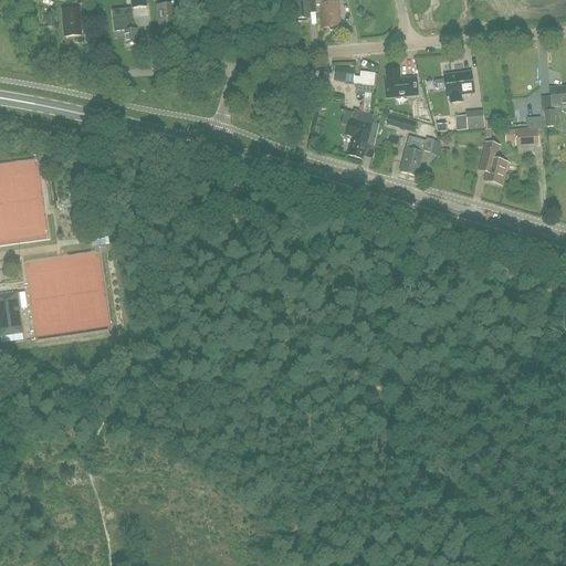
[(145,0),(132,0),(134,11),(147,10),(145,0)]
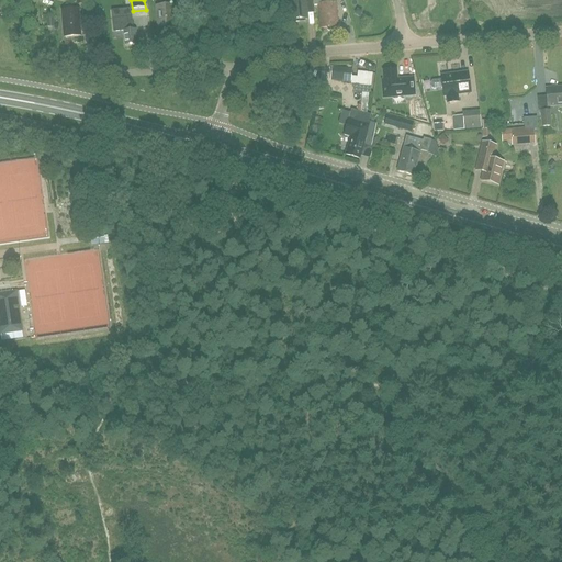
[(159,0),(160,7),(156,7),(158,29),(176,27),(173,6),(172,0),(159,0)]
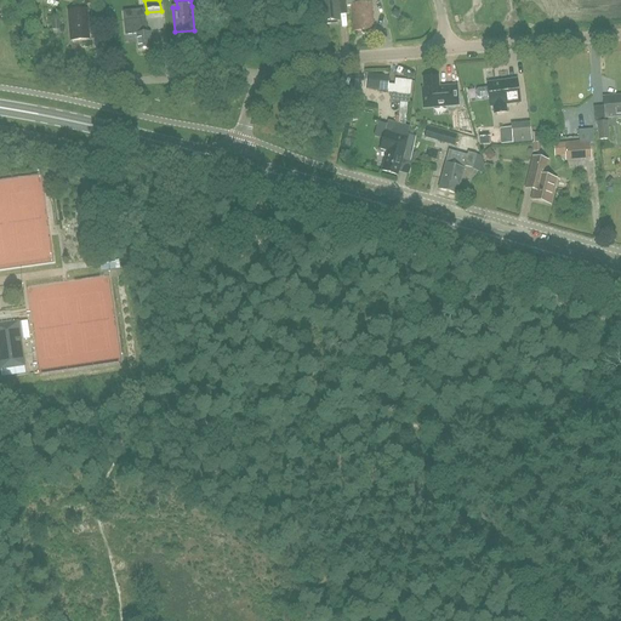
[(318,0),(320,22),(340,21),(339,10),(347,9),(347,6),(346,0),(318,0)]
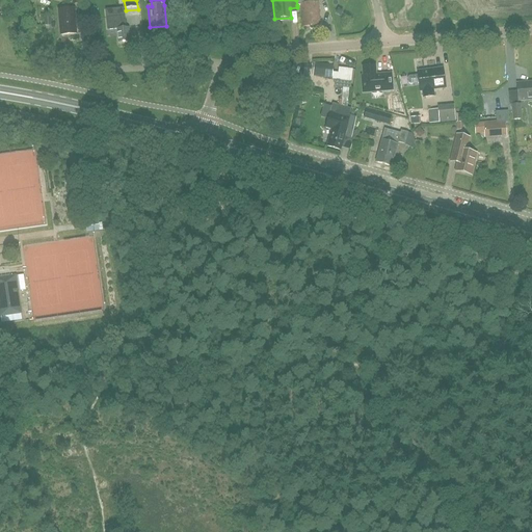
[(296,0),(297,5),(301,5),(303,27),(310,26),(310,28),(311,29),(316,29),(317,27),(317,26),(319,26),(318,14),(319,14),(317,0),(296,0)]
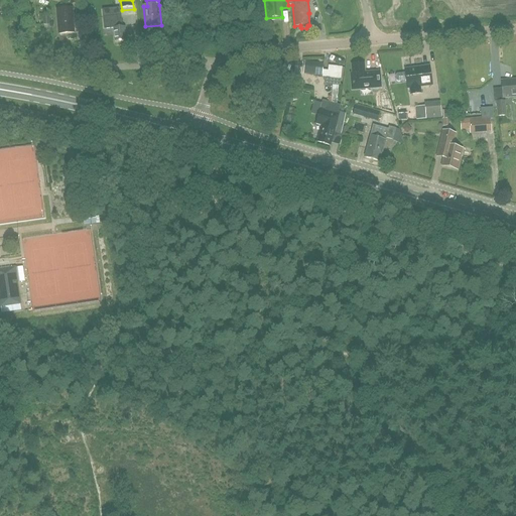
[(58,34),(74,33),(72,8),(56,9),(58,34)]
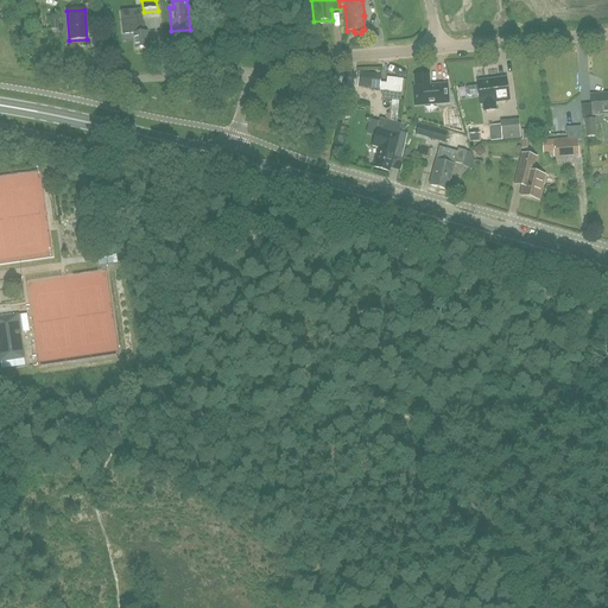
[(122,36),(134,35),(135,50),(149,49),(147,32),(144,32),(143,19),(121,20),(122,36)]
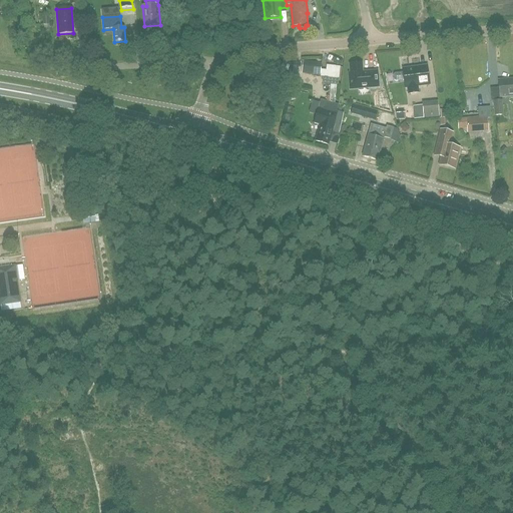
[(323,63),(321,63),(303,61),(302,74),(322,76),(323,63)]
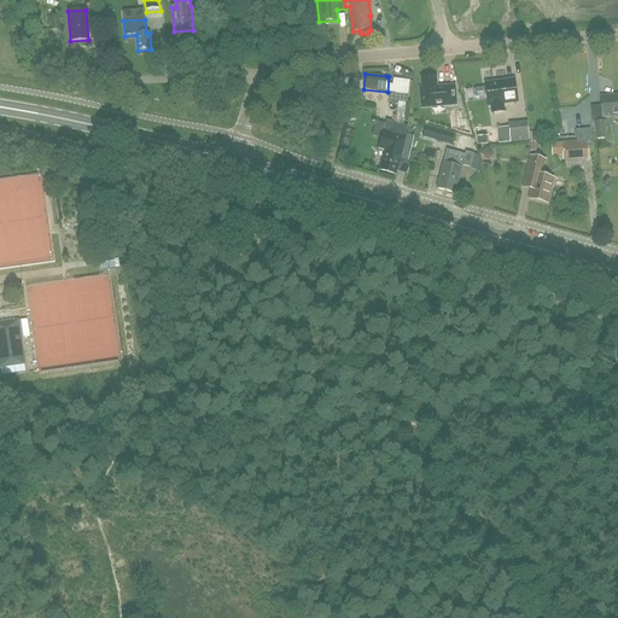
[(403,77),(402,95),(414,95),(414,77),(403,77)]
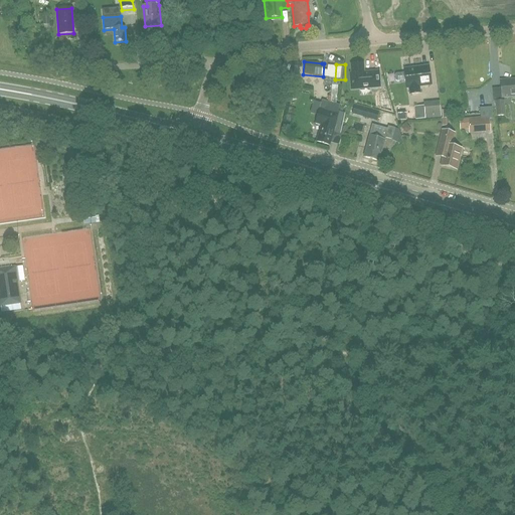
[(431,86),(430,78),(428,73),(427,64),(403,68),(404,72),(405,80),(407,79),(407,80),(409,93),(418,92),(418,88),(431,86)]
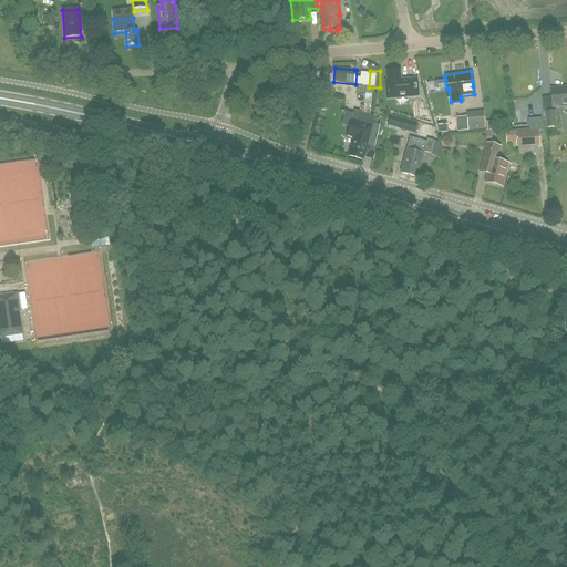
[(419,82),(406,82),(406,83),(402,83),(402,72),(395,72),(395,74),(389,74),(389,82),(387,82),(387,90),(389,90),(389,100),(395,100),(395,99),(409,99),(409,100),(419,100),(419,82)]
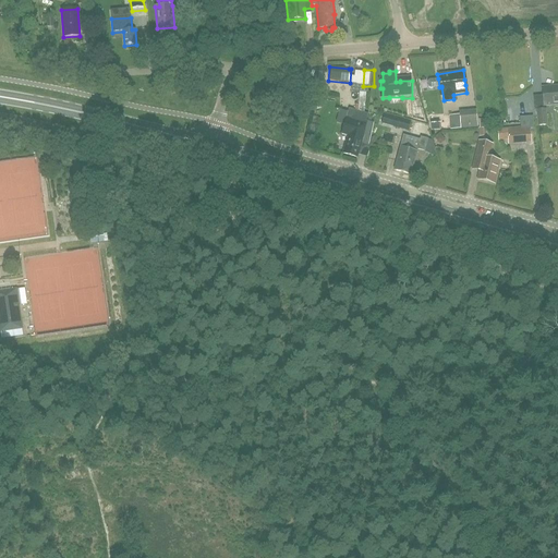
[(544,106),(557,105),(557,87),(553,88),(553,87),(542,88),(544,106)]
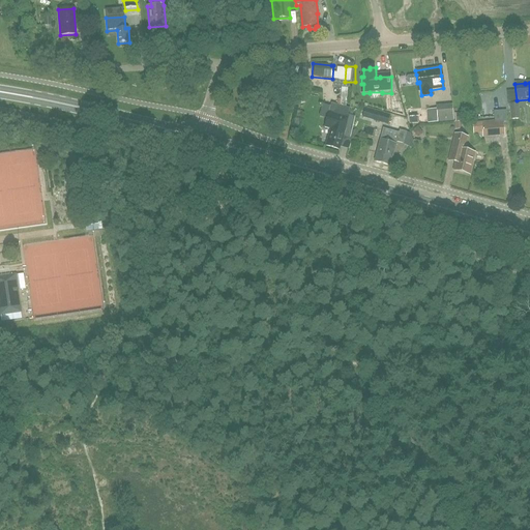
[(345,97),(348,92),(340,87),(336,92),(345,97)]
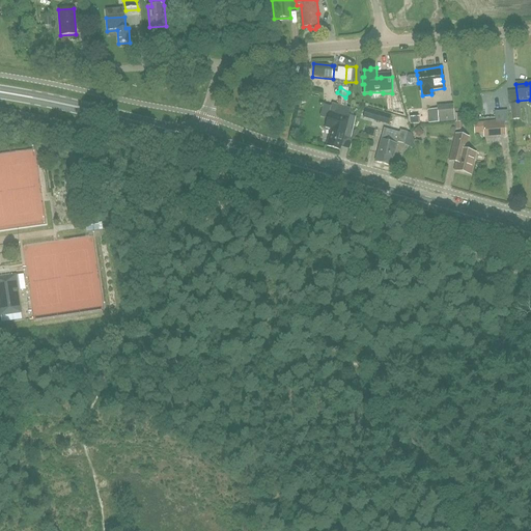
[(398,98),(391,98),(393,113),(403,116),(398,98)]
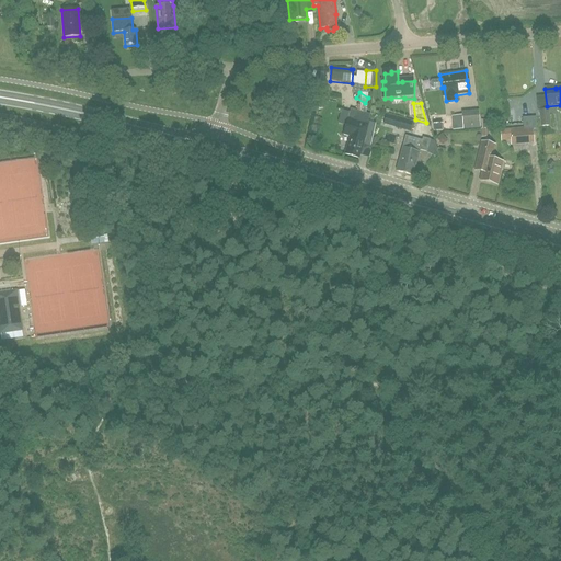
[(540,127),(550,126),(549,110),(539,111),(540,127)]
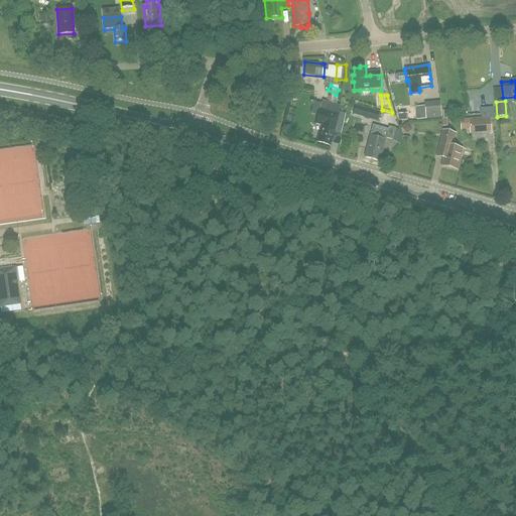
[(424,104),(425,106),(426,120),(441,118),(439,102),(424,104)]
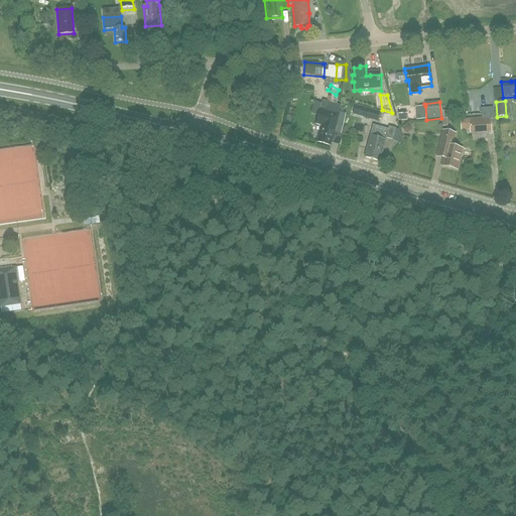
[(320,125),(316,141),(331,144),(334,130),(341,131),(345,114),(339,112),(341,106),(329,103),(320,108),(323,108),(320,116),(316,116),(315,123),(320,125)]
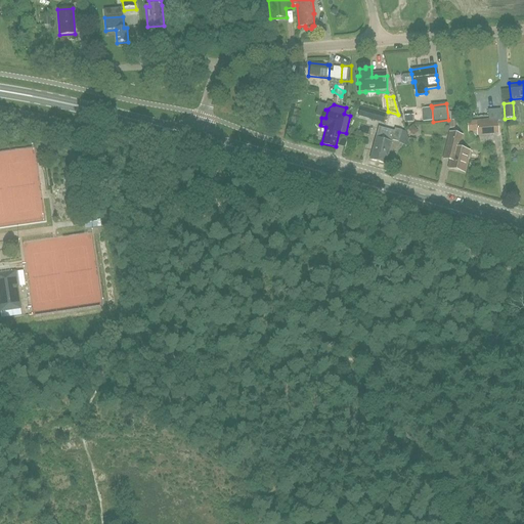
[(383,113),(363,107),(361,116),(382,121),(383,113)]
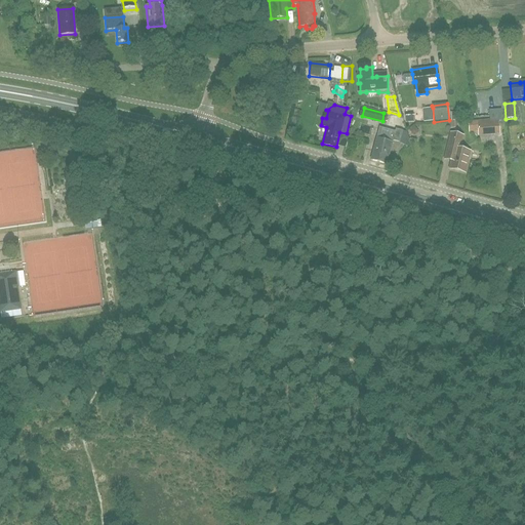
[(477,121),(478,130),(478,131),(478,136),(498,135),(498,129),(497,121),(502,121),(501,110),(489,110),(489,120),(477,121)]
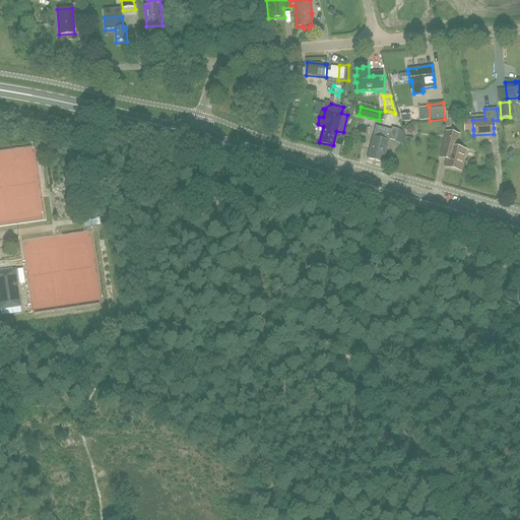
[(390,129),(382,128),(375,126),(367,157),(382,161),(387,138),(395,140),(397,129),(390,127),(390,129)]
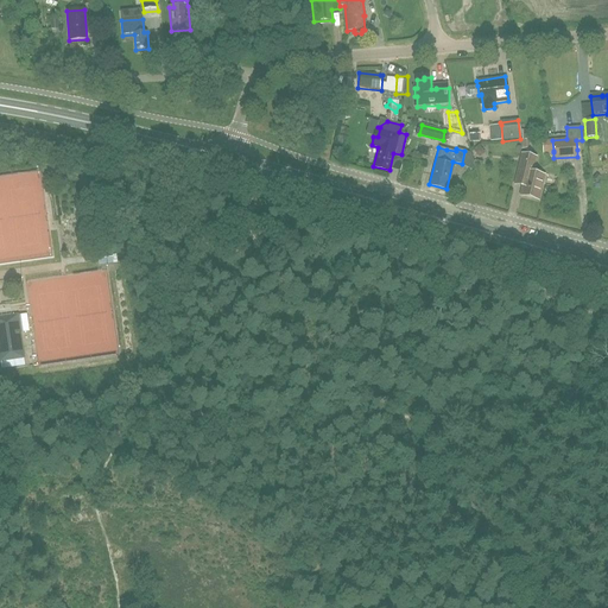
[(534,157),(521,153),(514,183),(521,184),(519,194),(537,198),(543,175),(531,171),(534,157)]
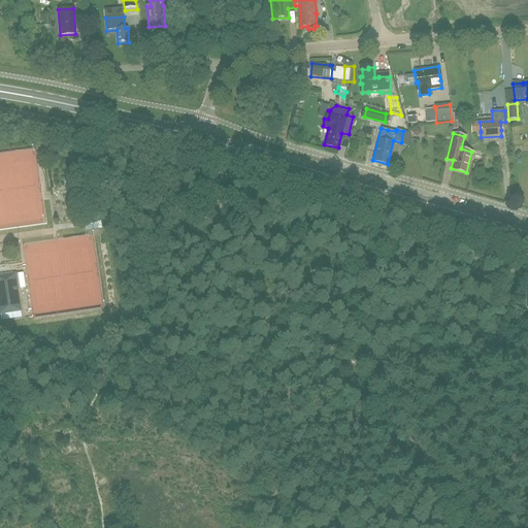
[(302,141),(300,149),(309,151),(311,143),(302,141)]
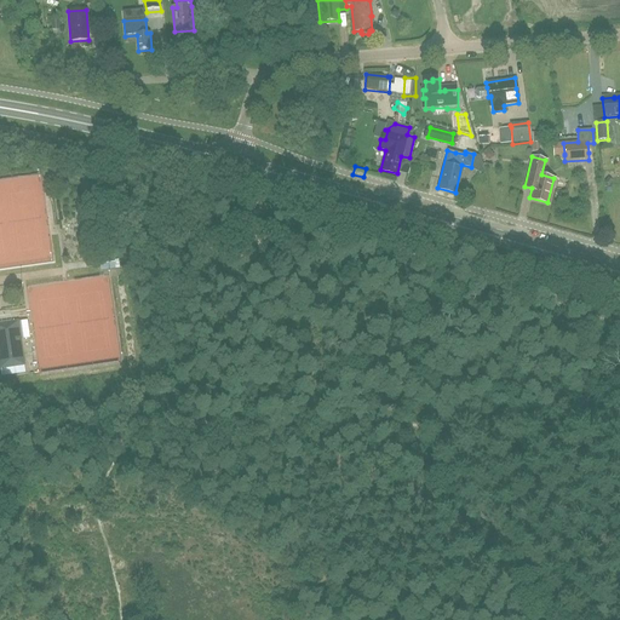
[(99,259),(99,267),(101,271),(108,270),(115,269),(114,259),(114,257),(112,257),(105,258),(98,259),(99,259)]
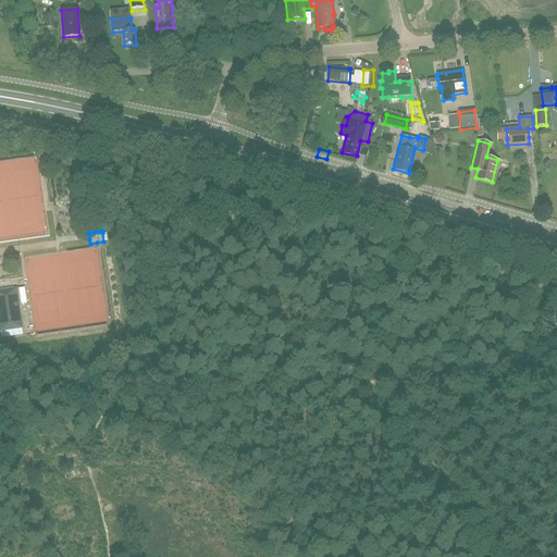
[(0,331),(1,338),(23,335),(17,305),(14,305),(12,289),(0,291),(0,331)]
